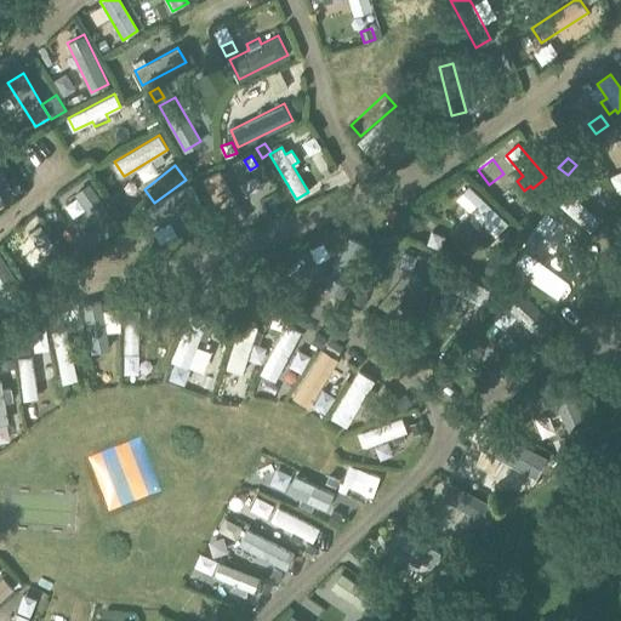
[(0,197),(11,192),(0,167),(0,197)]
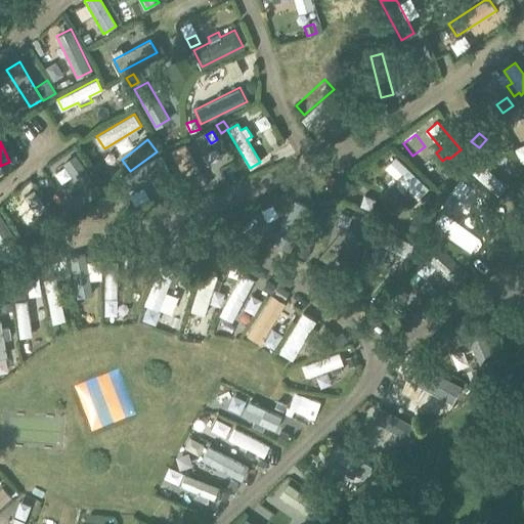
[(207,186),(184,144),(172,151),(193,192),(207,186)]
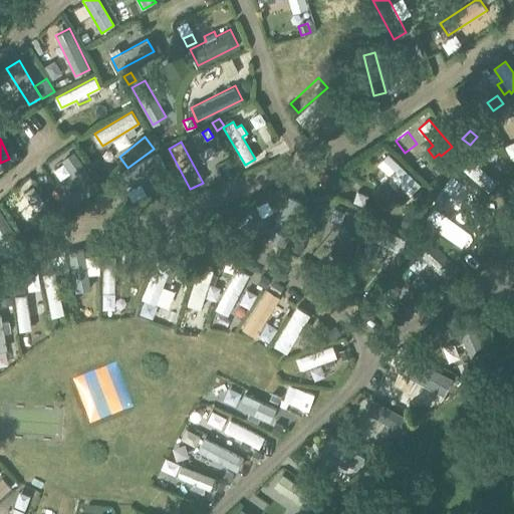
[(74,152),(62,161),(87,196),(99,187),(74,152)]
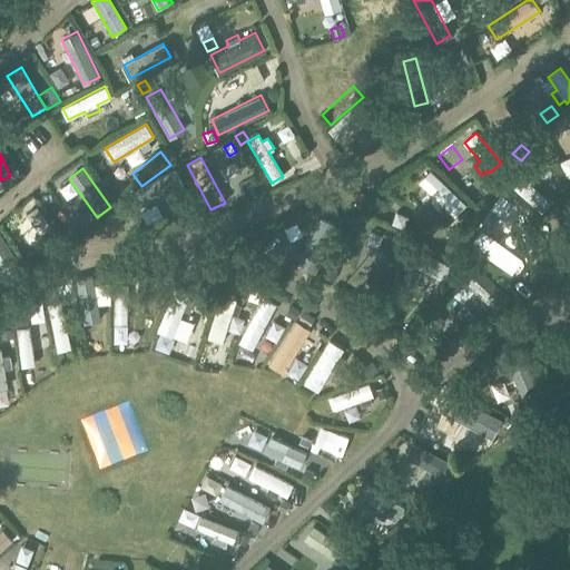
[(514,168),(507,178),(541,209),(550,199),(514,168)]
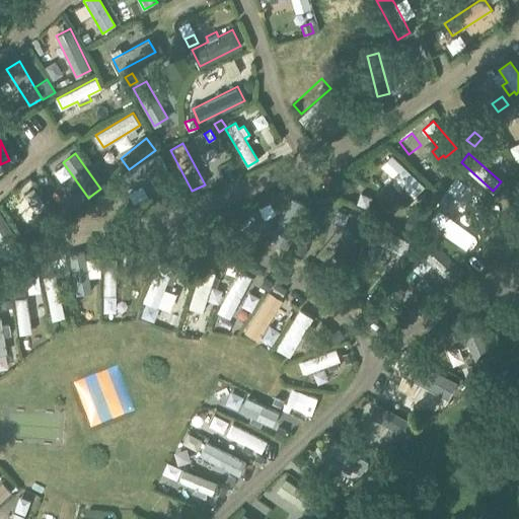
[(161,154),(118,175),(125,190),(168,169),(161,154)]
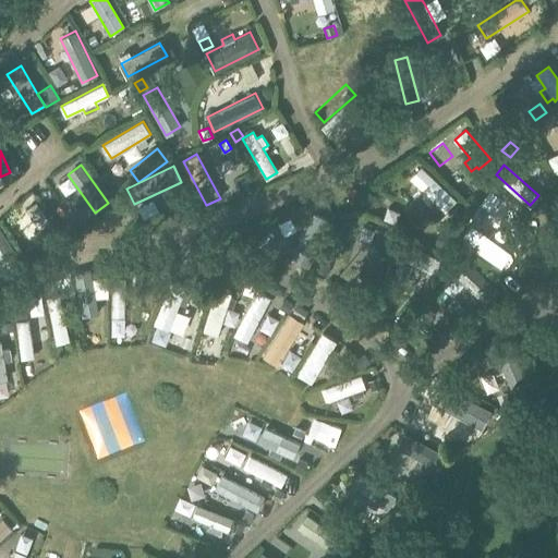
[(423,198),(429,205),(434,201),(445,211),(456,201),(422,167),(411,178),(427,194),(423,198)]
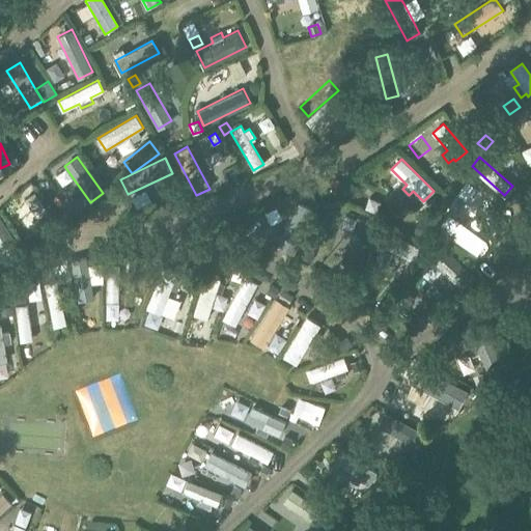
[(174,175),(164,179),(169,189),(178,185),(174,175)]
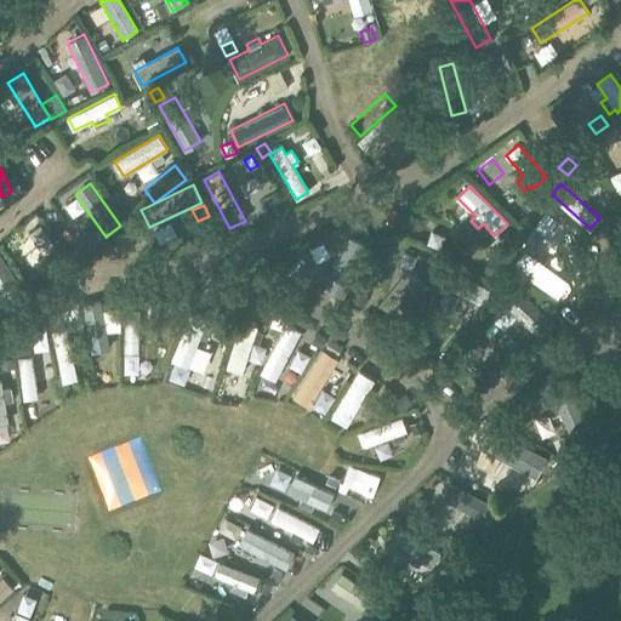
[(297,244),(341,228),(335,214),(292,231),(297,244)]
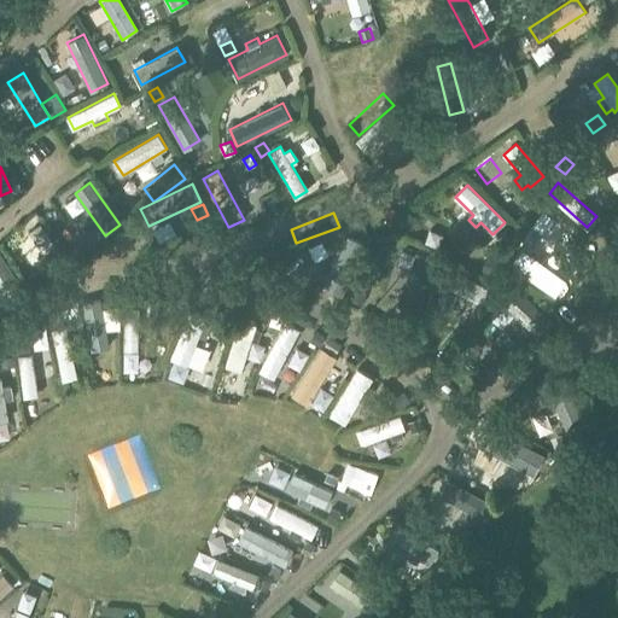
[(543,214),(534,228),(543,235),(554,221),(543,214)]
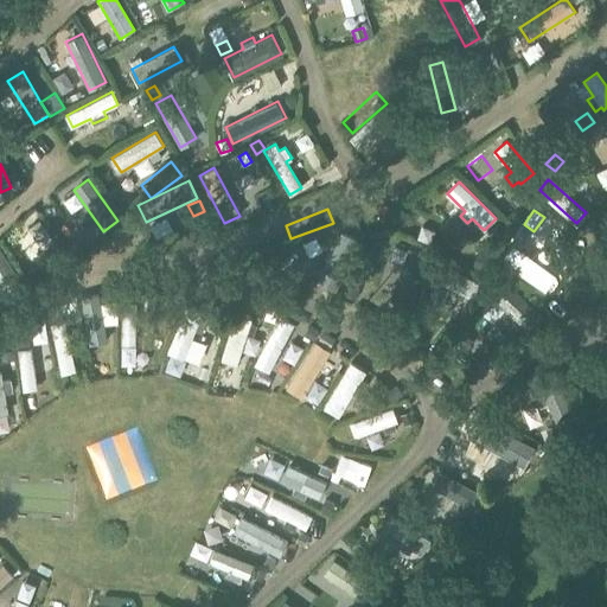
[(29,229),(51,262),(63,255),(39,221),(29,229)]
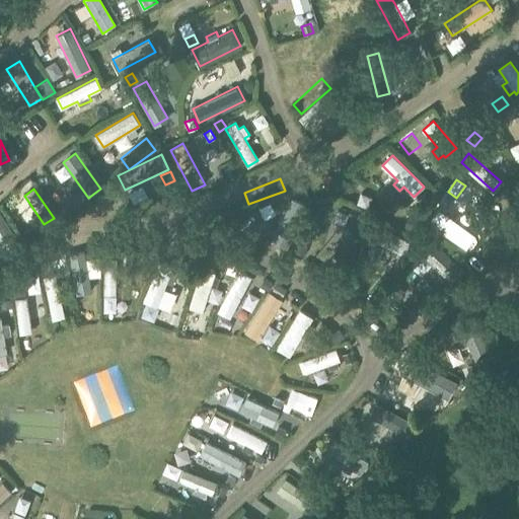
[(440,211),(429,225),(466,251),(476,238),(440,211)]
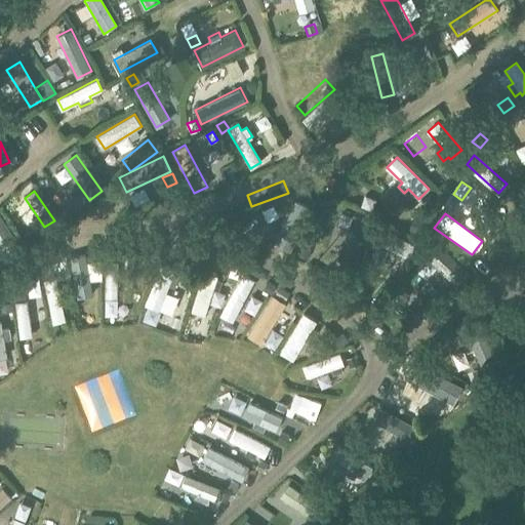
[(337,259),(355,265),(371,220),(354,214),(337,259)]
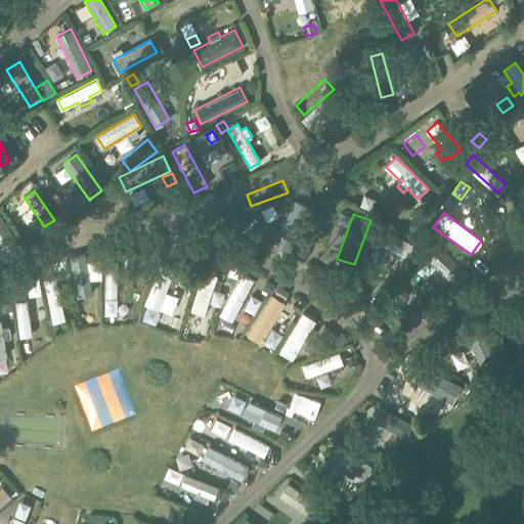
[(0,215),(0,248),(3,253),(17,244),(0,215)]
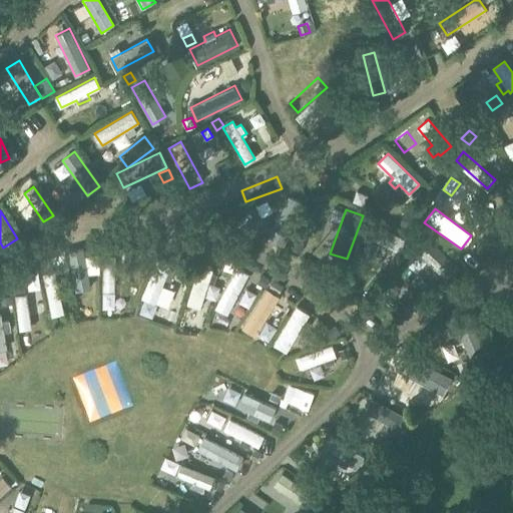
[(407,239),(374,222),(367,234),(400,251),(407,239)]
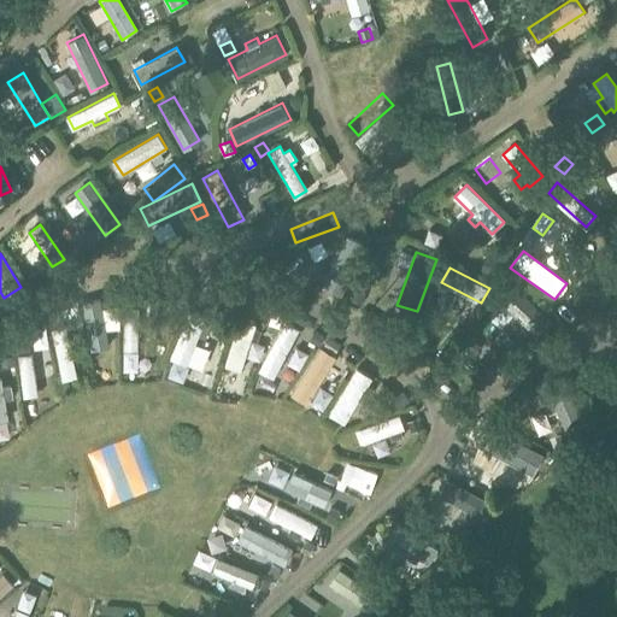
[(354,288),(351,299),(362,303),(365,292),(354,288)]
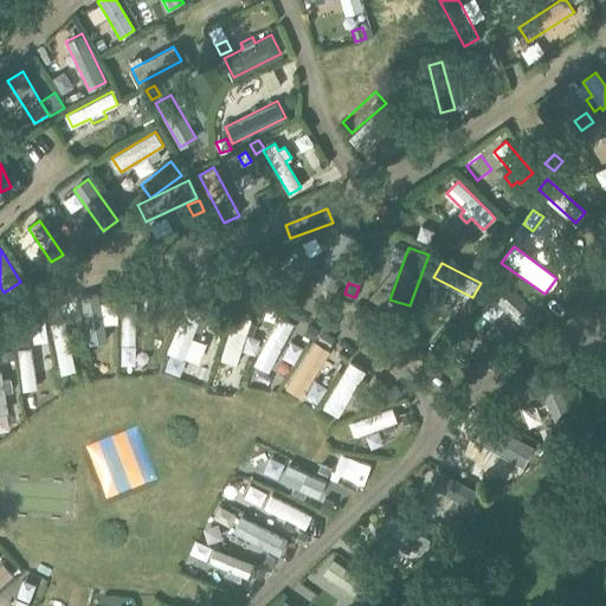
[(510,287),(496,302),(528,331),(542,316),(510,287)]
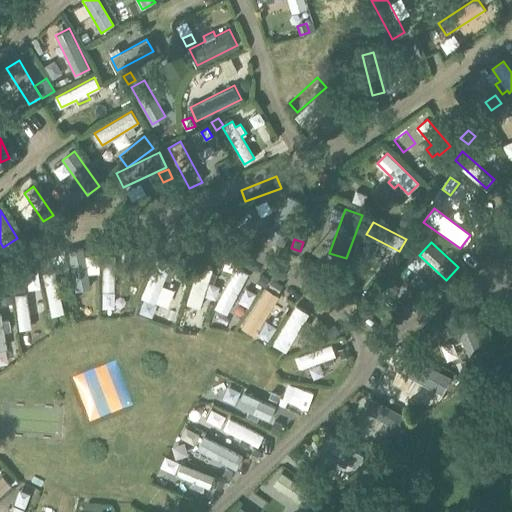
[(83,249),(67,251),(76,290),(90,287),(83,249)]
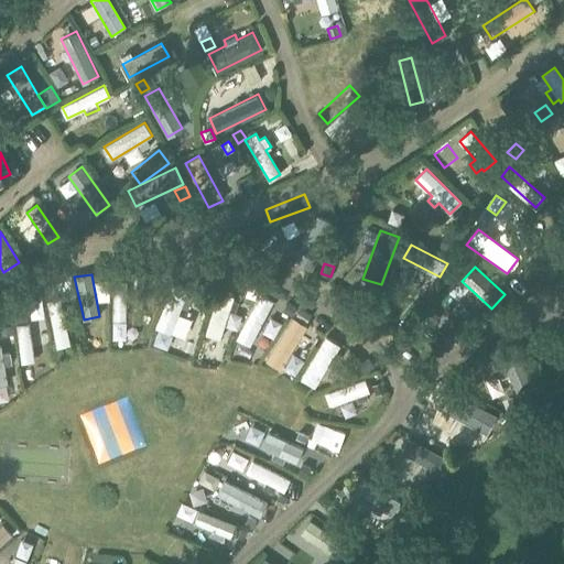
[(127,280),(114,280),(112,318),(126,318),(127,280)]
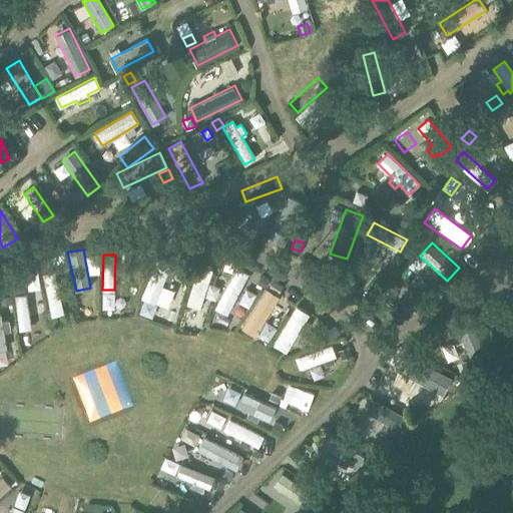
[(40,259),(42,269),(51,267),(49,257),(40,259)]
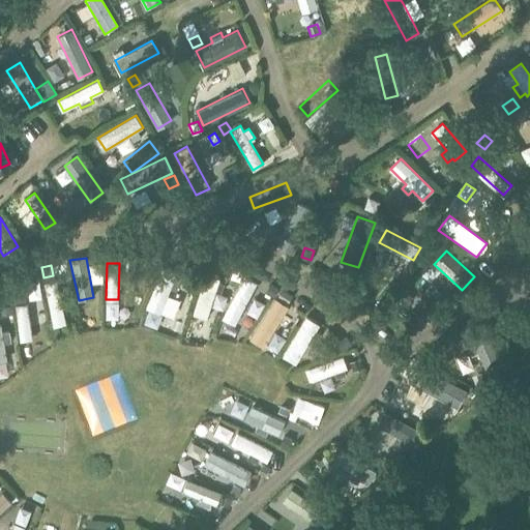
[(160,313),(167,296),(177,272),(163,266),(146,307),(160,313)]
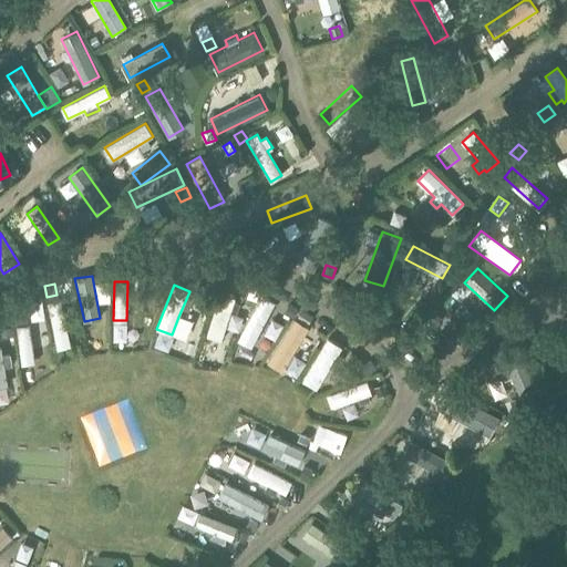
[(256,301),(259,291),(249,288),(246,298),(256,301)]
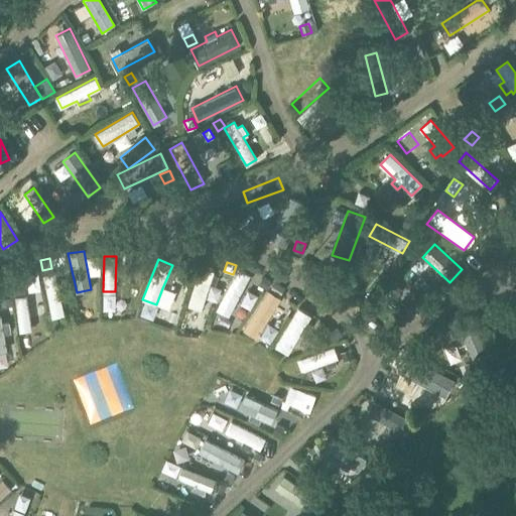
[(215,271),(202,267),(188,304),(202,309),(215,271)]
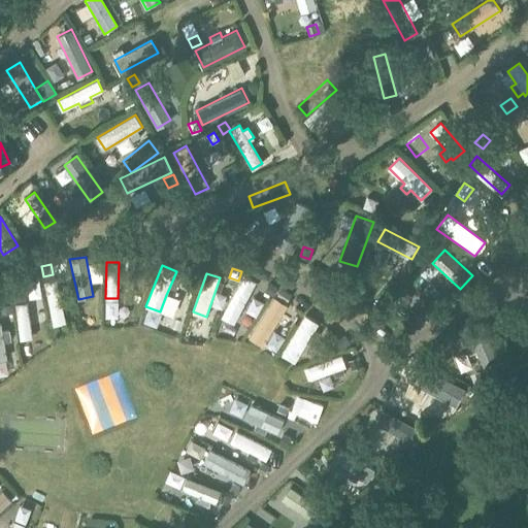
[(244,275),(222,317),(234,323),(257,282),(244,275)]
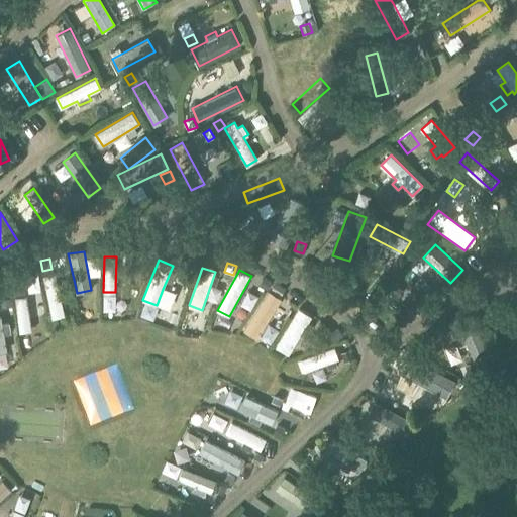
[(43,275),(52,317),(64,315),(56,273),(43,275)]
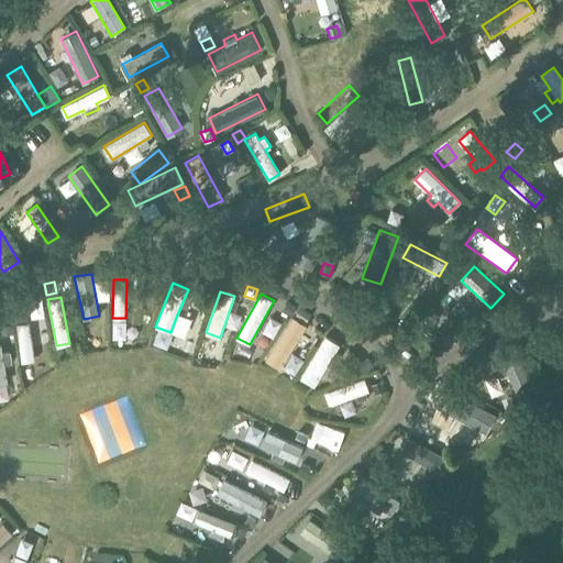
[(288,301),(283,310),(290,315),(296,306),(288,301)]
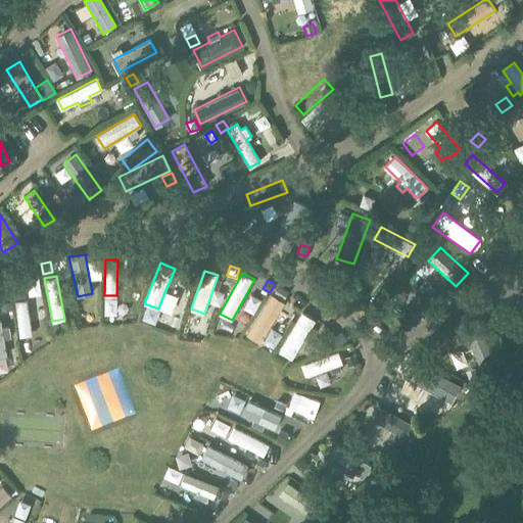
[(278,285),(274,293),(284,298),(288,290),(278,285)]
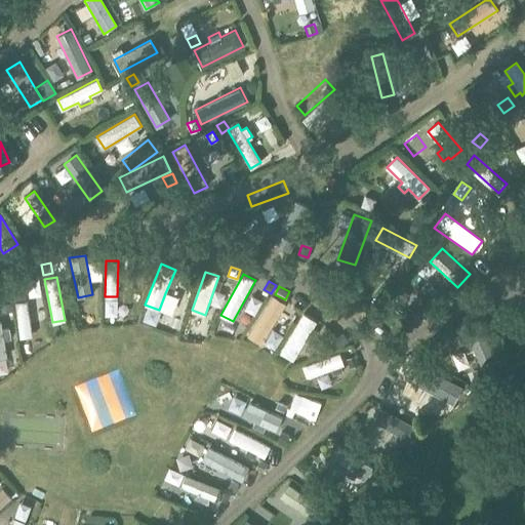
[(27,289),(14,290),(15,301),(28,299),(27,289)]
